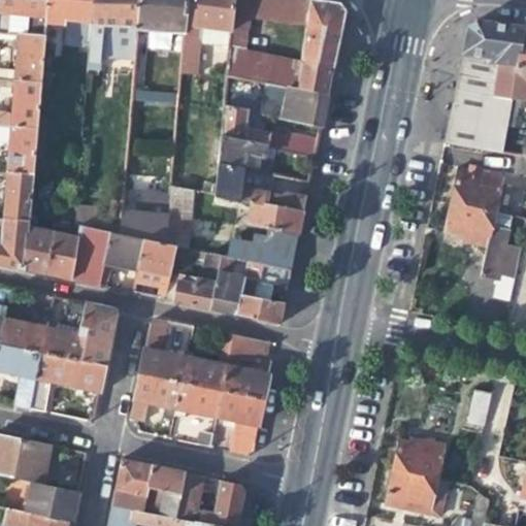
[(44,33),(44,23),(46,0),(0,0),(0,29),(20,31),(44,33)]
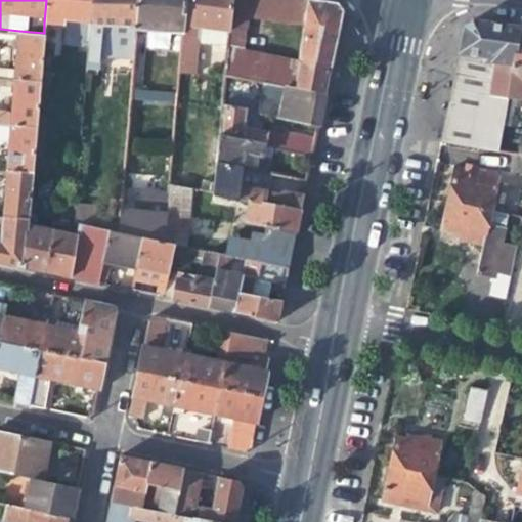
[(66,18),(90,19),(91,0),(46,0),(44,23),(64,24),(66,18)]
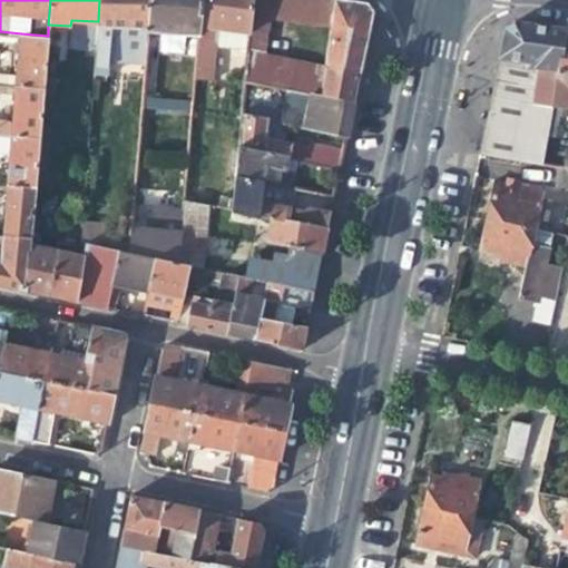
[(99,0),(98,21),(98,25),(95,72),(109,74),(110,58),(145,60),(147,31),(148,27),(149,0),(99,0)]
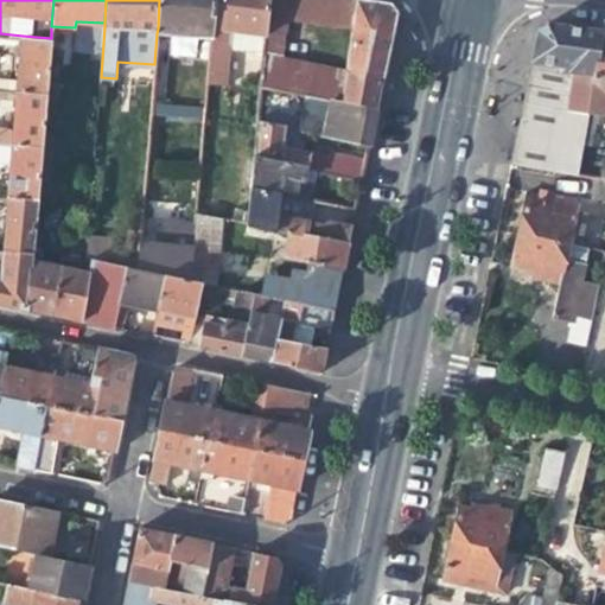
[(157,33),(210,38),(211,25),(214,0),(159,0),(158,29),(157,33)]
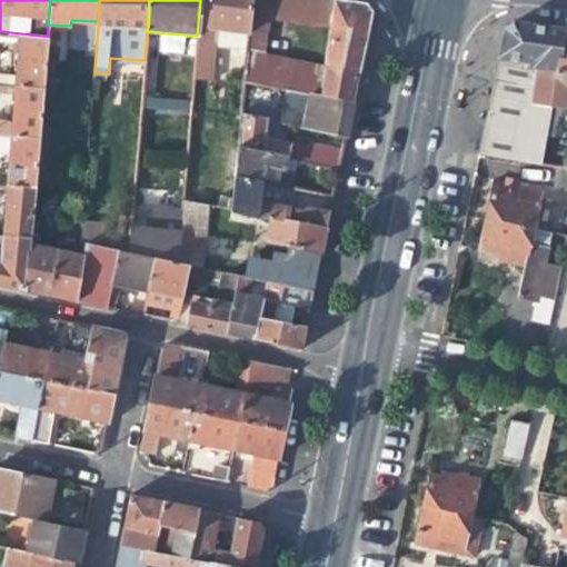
[(200,0),(198,23),(210,25),(249,30),(251,0),(200,0)]
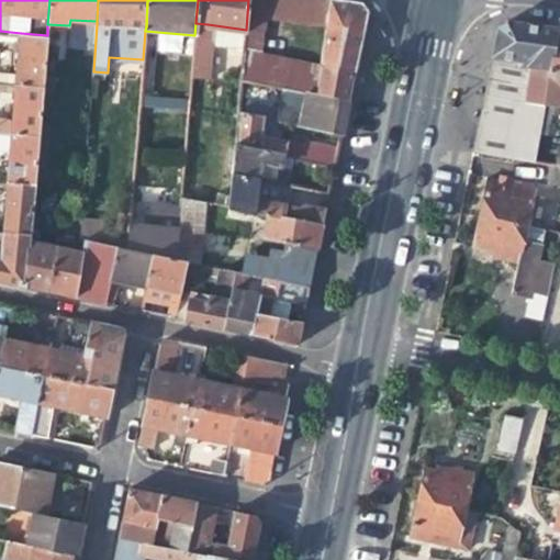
[(265,11),(327,20),(329,0),(248,0),(246,30),(244,51),(260,54),(265,11)]
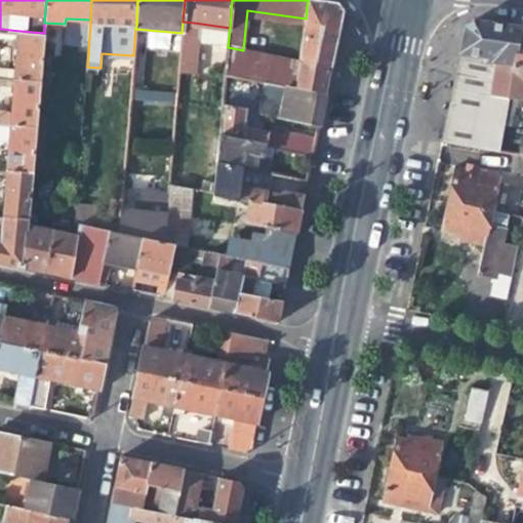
[(296,87),(327,93),(332,67),(338,39),(345,11),(338,1),(329,0),(308,0),(306,18),(299,62),(296,87)]
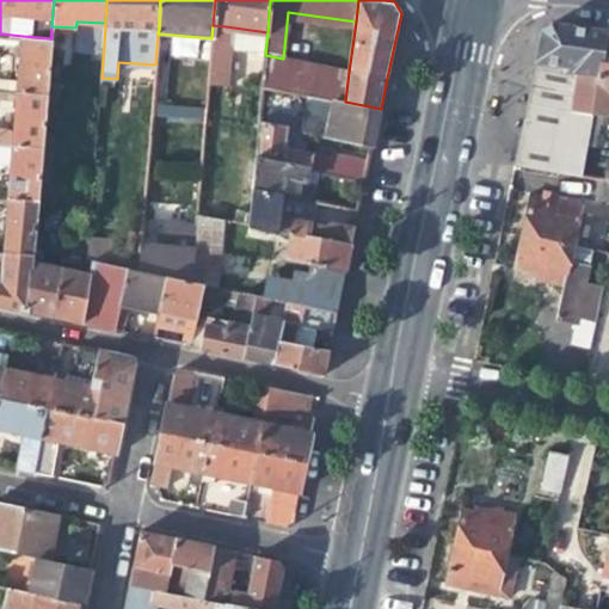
[(592,114),(607,32),(553,24),(543,32),(540,45),(529,102),(577,111),(582,111),(588,114),(592,114)]
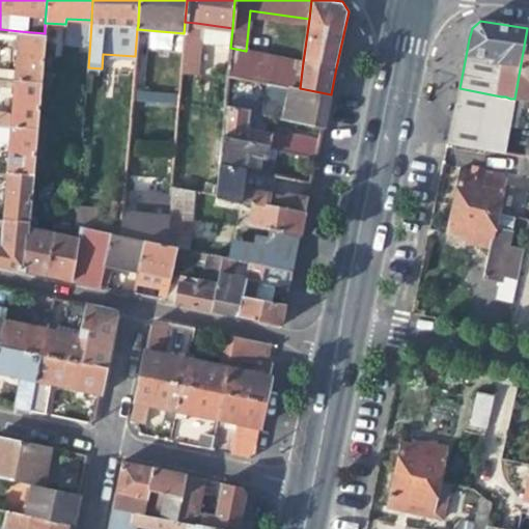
[(195,40),(196,23),(185,22),(184,33),(184,38),(195,40)]
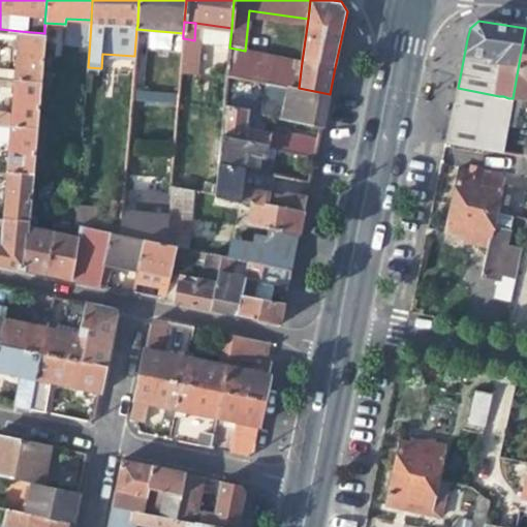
[(526,28),(525,28),(513,98),(508,98),(503,96),(499,96),(458,88),(445,143),(503,152),(514,99),(526,102),(526,28)]
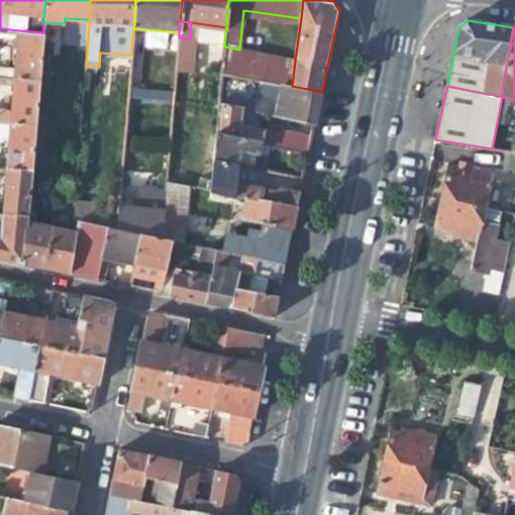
[(15,77),(39,79),(43,32),(19,30),(17,52),(16,67),(15,77)]
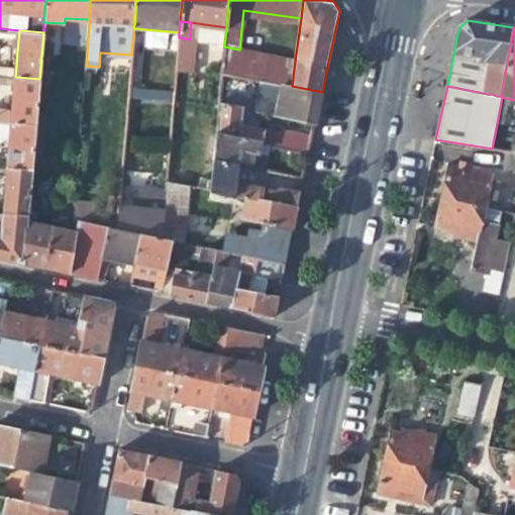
[(188,71),(190,39),(179,37),(178,55),(176,70),(188,71)]
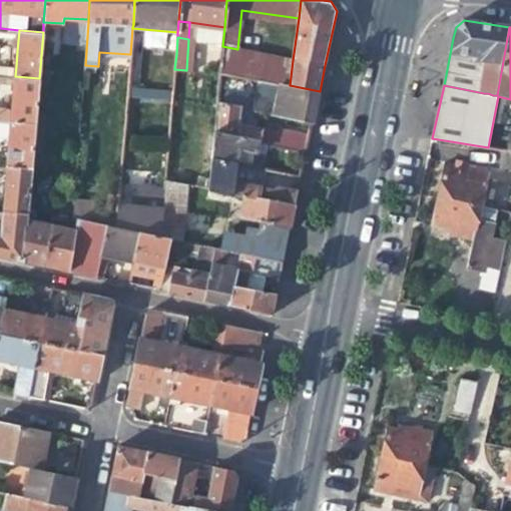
[(293,60),(237,49),(222,46),(220,72),(259,80),(265,81),(281,84),(290,85),(293,60)]
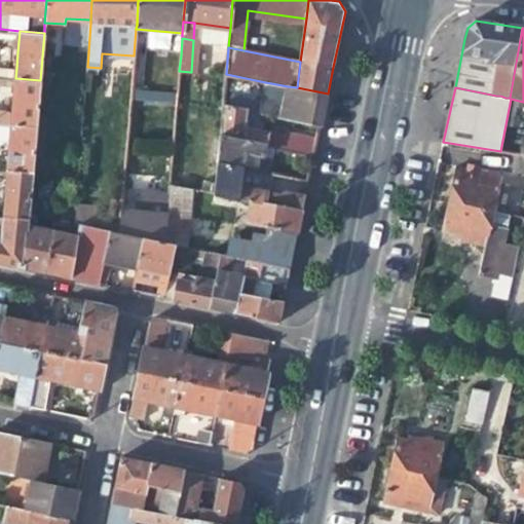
[(177,103),(179,71),(181,55),(174,54),(173,60),(164,60),(163,75),(165,76),(164,100),(177,103)]
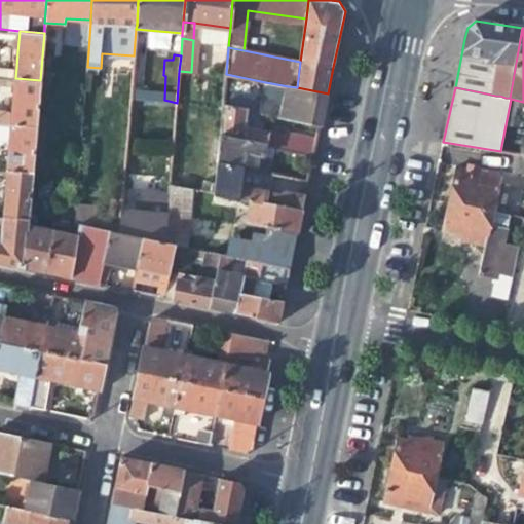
[(0,66),(0,77),(15,78),(16,68),(0,66)]
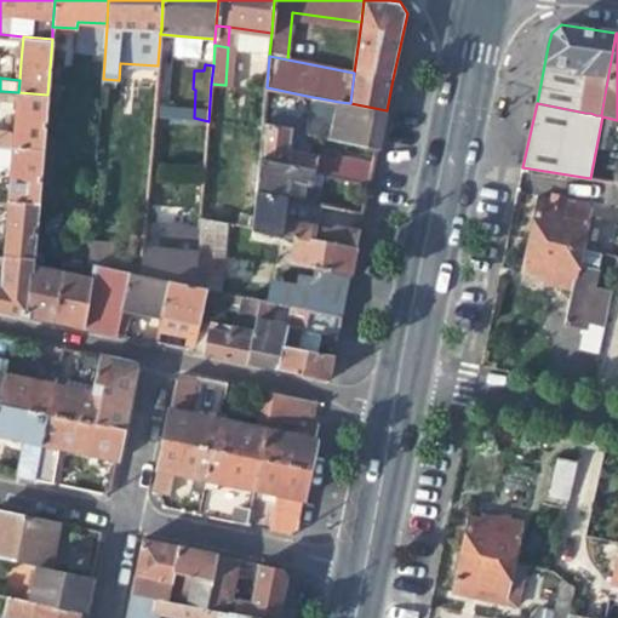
[(0,98),(17,101),(18,92),(0,91),(0,98)]
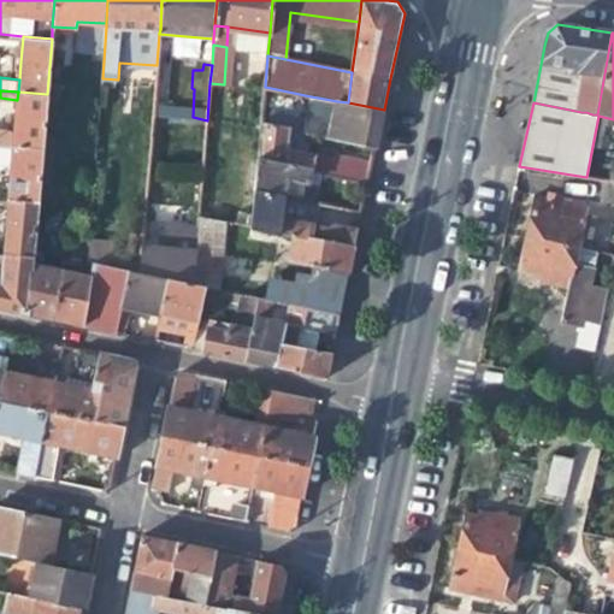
[(15,134),(0,133),(0,143),(41,148),(47,94),(18,92),(17,100),(16,114),(15,134)]
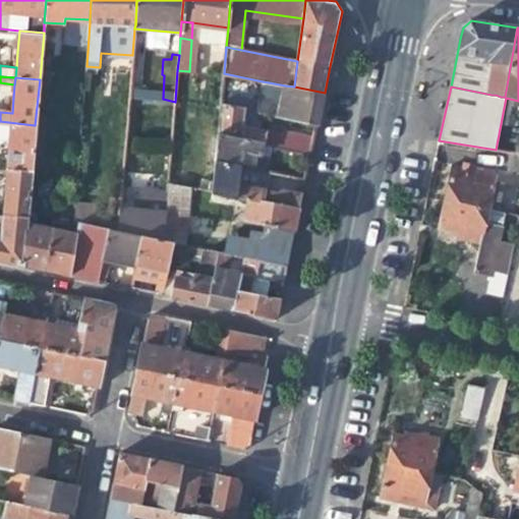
[(272,106),(261,103),(258,111),(318,123),(321,108),(325,93),(294,87),(285,85),(281,104),(273,103),(272,106)]
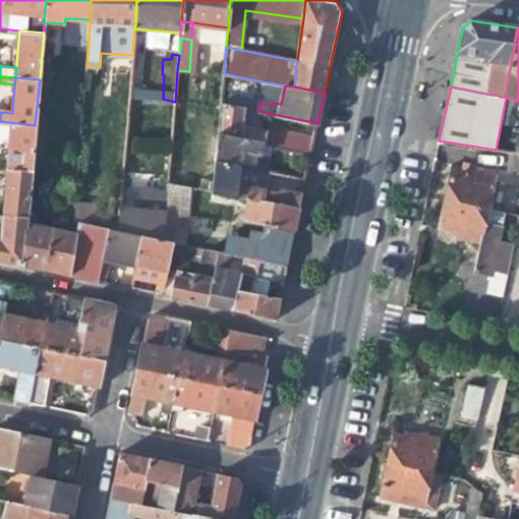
[(231,95),(229,105),(245,108),(258,111),(261,103),(261,101),(231,95)]
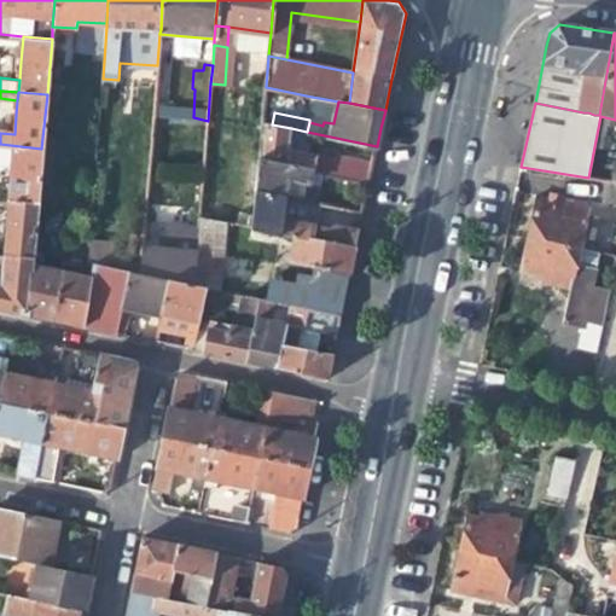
[(290,147),(291,128),(272,125),(262,122),(259,158),(289,164),(370,180),(373,161),(338,152),(337,157),(335,166),(318,162),(318,154),(290,147)]
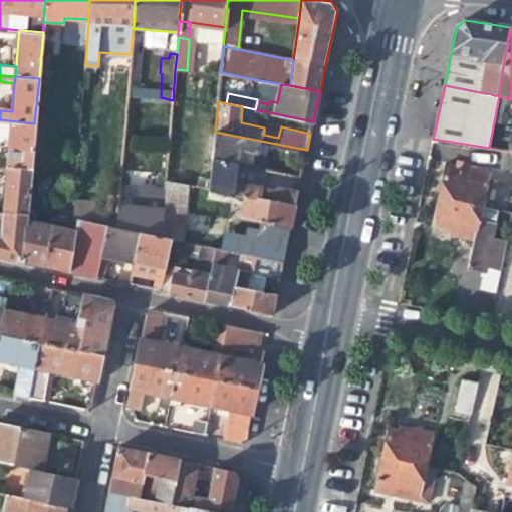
[(8,151),(7,167),(30,169),(34,123),(0,119),(0,135),(9,137),(8,151)]
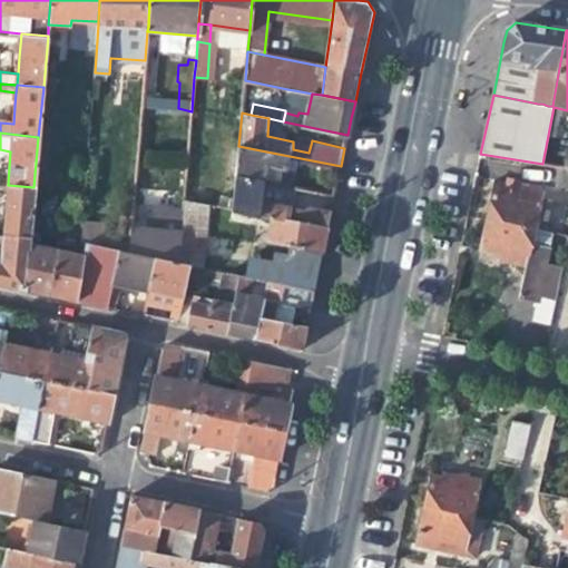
[(302,143),(293,142),(293,149),(309,153),(311,145),(302,143)]
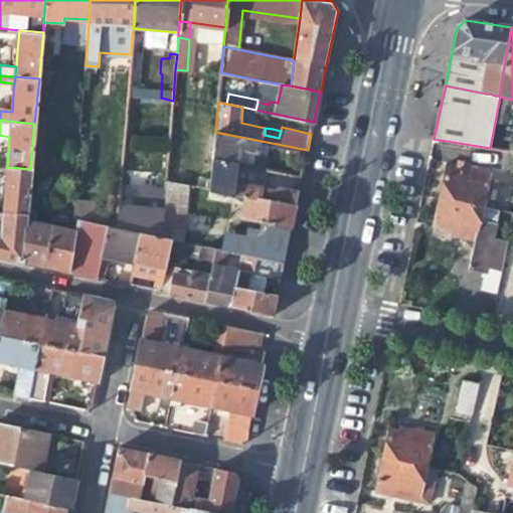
[(275,151),(307,157),(308,150),(240,137),(215,132),(213,158),(238,163),(240,150),(259,154),(261,148),(275,151)]
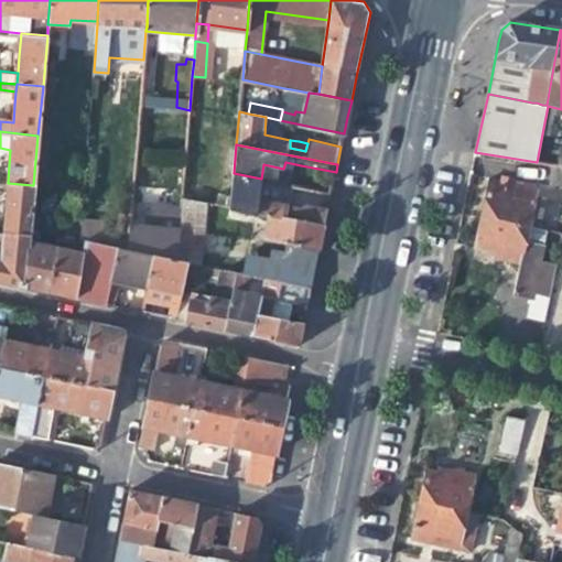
[(561,166),(553,164),(550,184),(561,185),(561,166)]
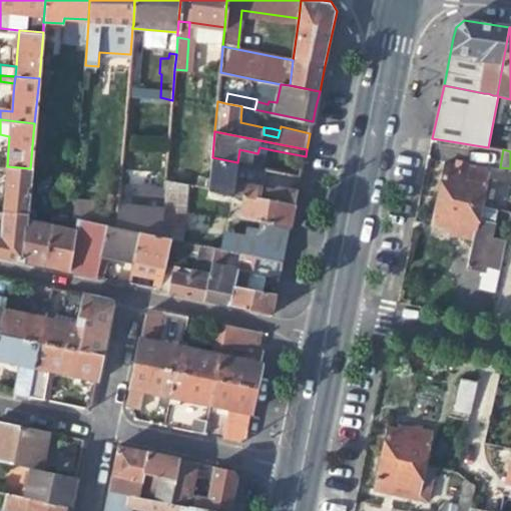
[(235,179),(237,162),(212,157),(210,186),(296,202),(299,189),(275,184),(274,187),(265,185),(235,179)]
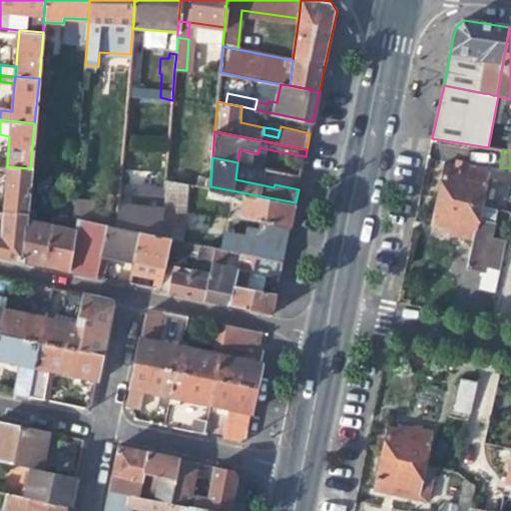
[(442,176),(438,195),(480,204),(487,170),(445,161),(442,176)]
